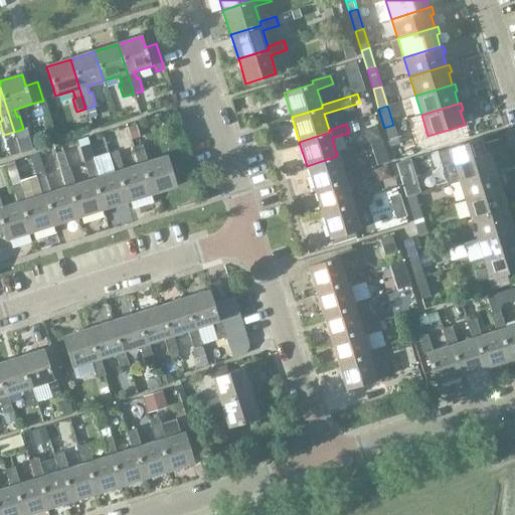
[(399,145),(393,125),(384,128),(390,147),(399,145)]
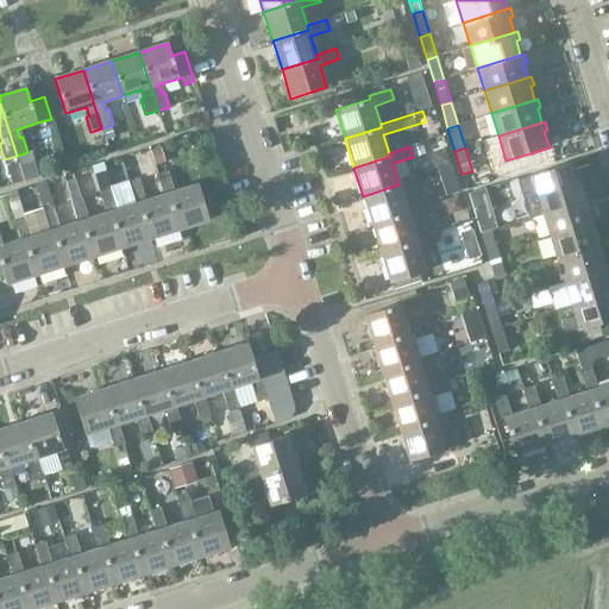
[(157,176),(163,195),(168,194),(180,231),(208,221),(196,184),(174,192),(168,173),(157,176)]
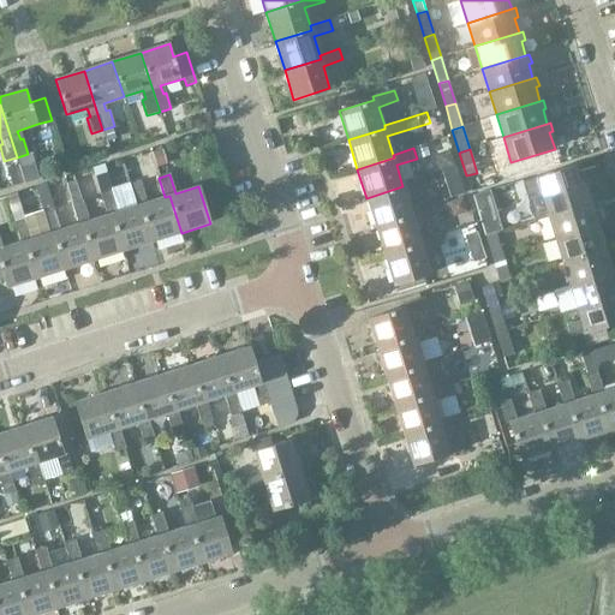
[(422,177),(401,183),(402,186),(366,198),(376,227),(412,215),(411,212),(406,193),(425,187),(422,177)]
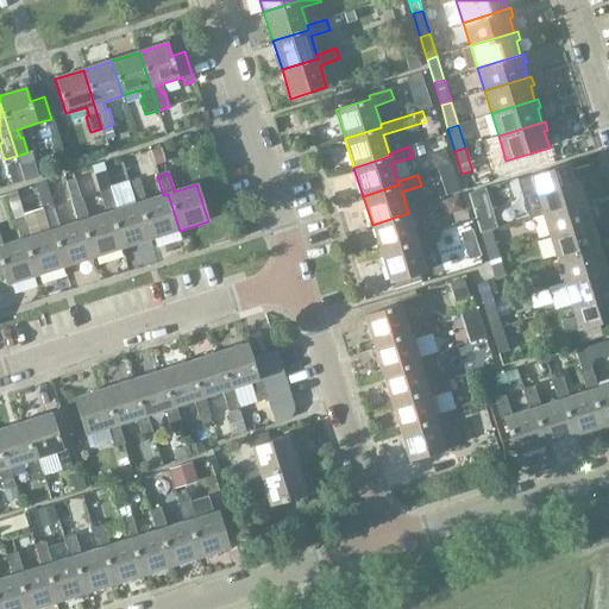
[(582,177),(535,190),(522,195),(529,218),(542,214),(585,201),(581,187),(584,186),(582,177)]
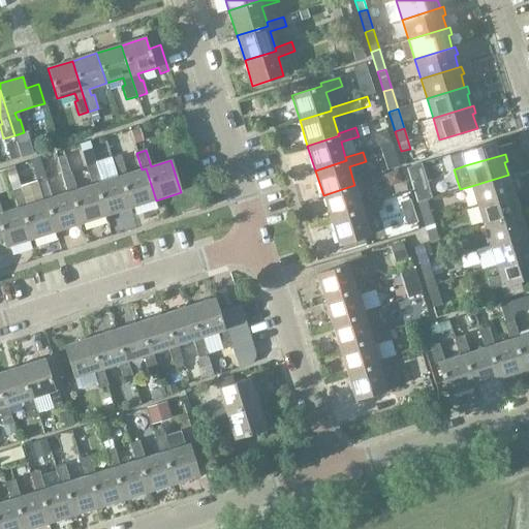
[(30,161),(43,200),(45,199),(56,231),(81,223),(70,192),(68,193),(52,198),(47,181),(39,158),(30,161)]
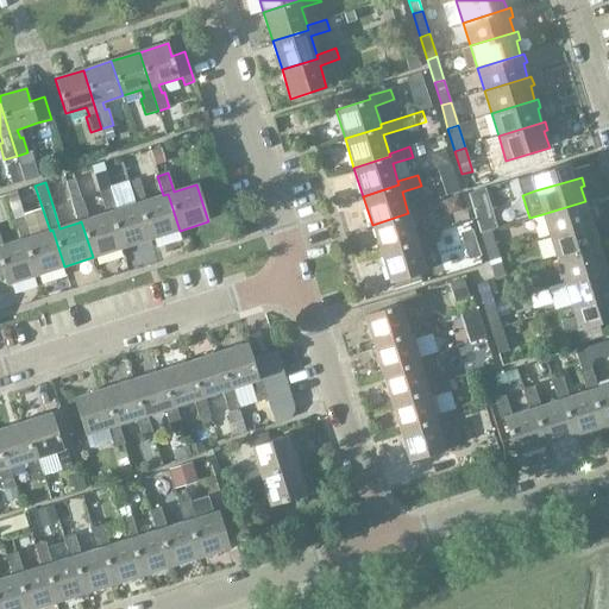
[(129,184),(135,205),(139,203),(150,239),(180,231),(168,194),(163,195),(145,201),(139,182),(129,184)]
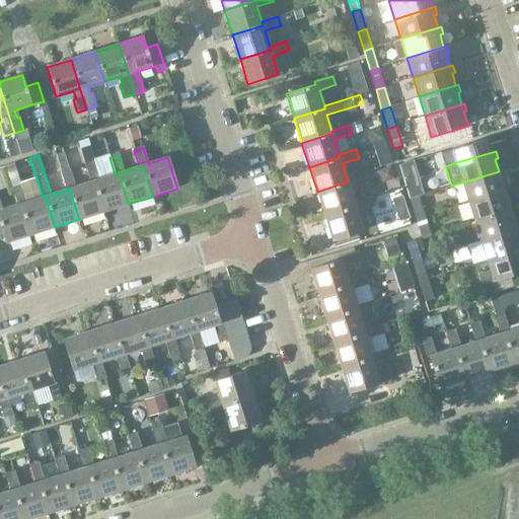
[(85,165),(90,181),(94,180),(103,212),(128,204),(119,173),(115,174),(99,179),(94,162),(85,165)]
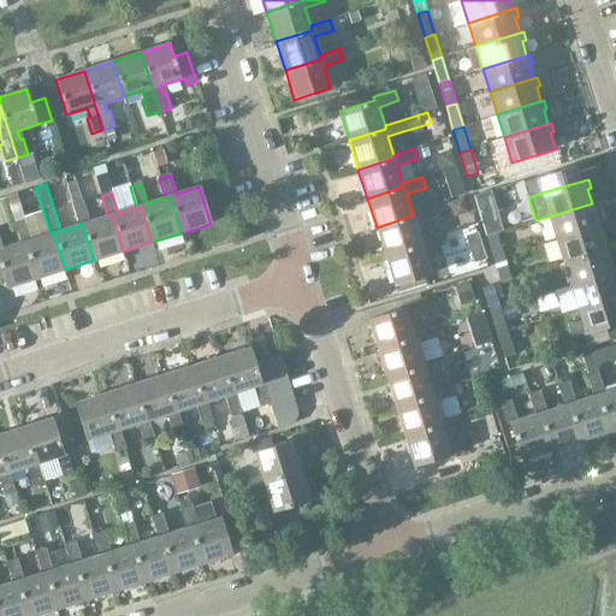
[(72,206),(80,225),(82,224),(94,260),(123,252),(112,214),(107,215),(89,221),(83,202),(72,206)]
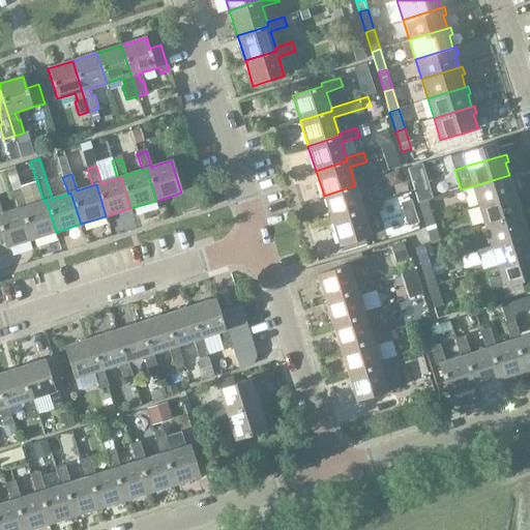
[(512,174),(509,175),(472,186),(478,206),(516,195),(511,182),(514,181),(512,174)]
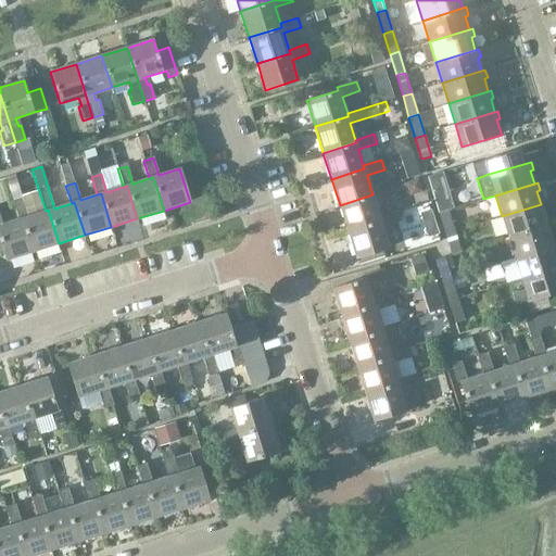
[(390,186),(371,191),(373,194),(340,205),(348,231),(380,222),(379,217),(374,201),(393,196),(390,186)]
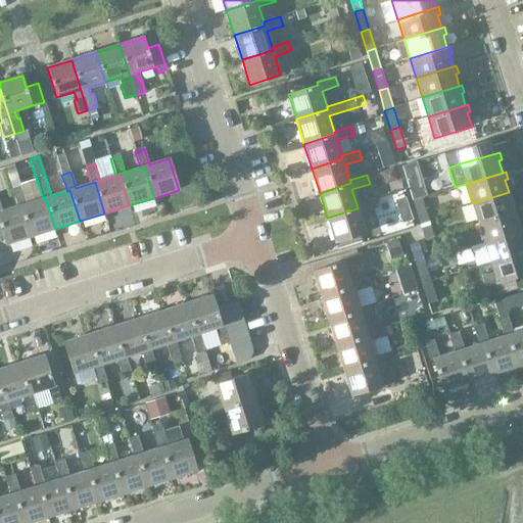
[(406,181),(413,201),(421,198),(415,178),(406,181)]
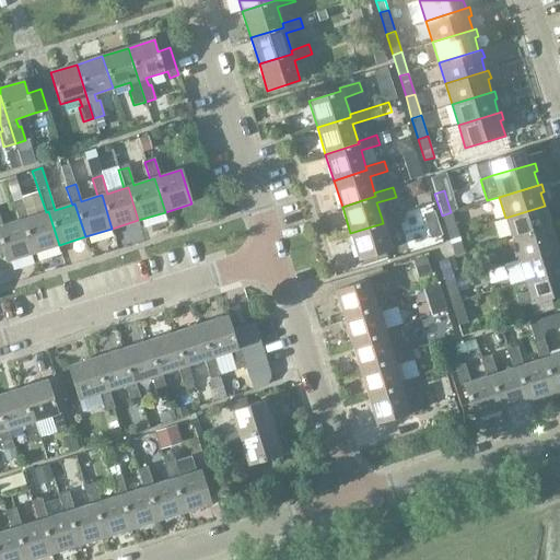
[(32,254),(59,245),(48,211),(46,212),(28,218),(23,200),(13,203),(19,221),(22,221),(32,254)]
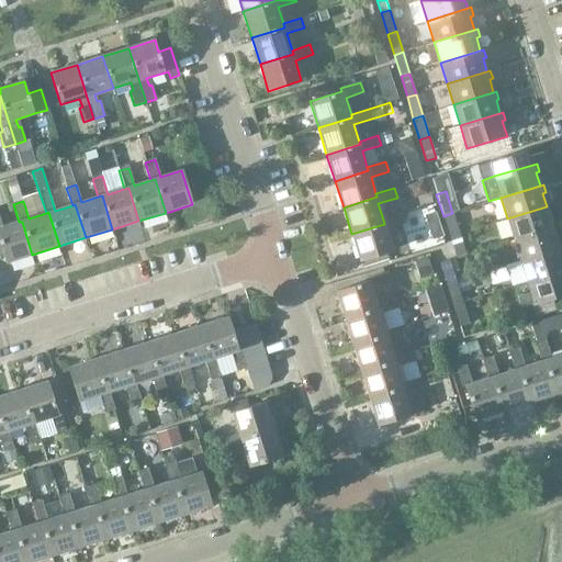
[(507,218),(513,238),(553,226),(549,214),(552,213),(550,205),(547,206),(507,218)]
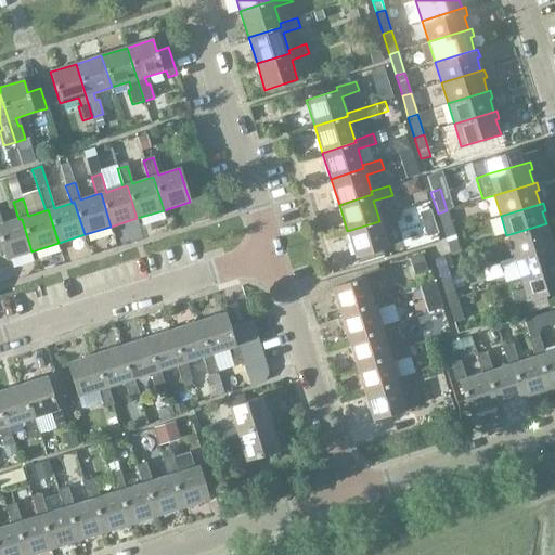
[(447,210),(438,214),(444,234),(453,232),(447,210)]
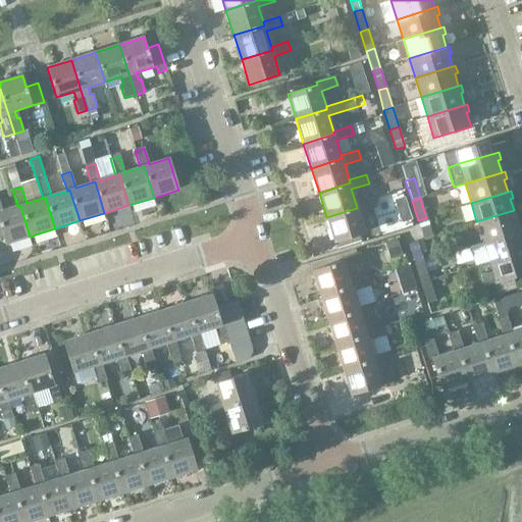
[(373,199),(356,204),(357,208),(326,217),(334,242),(365,232),(359,213),(376,207),(373,199)]
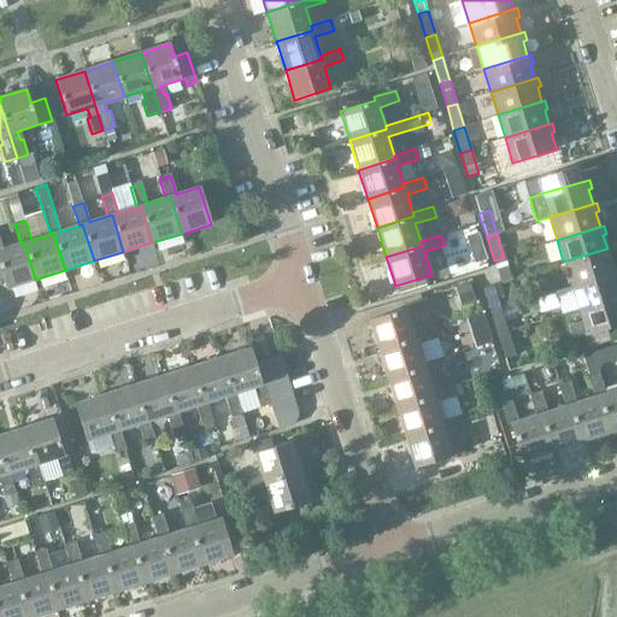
[(0,269),(6,288),(35,280),(24,244),(21,244),(3,250),(0,241),(0,269)]
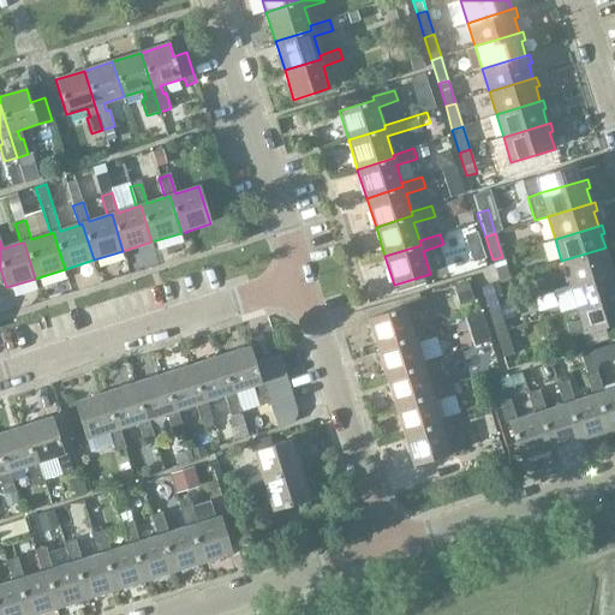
[(358,250),(362,270),(382,267),(378,246),(358,250)]
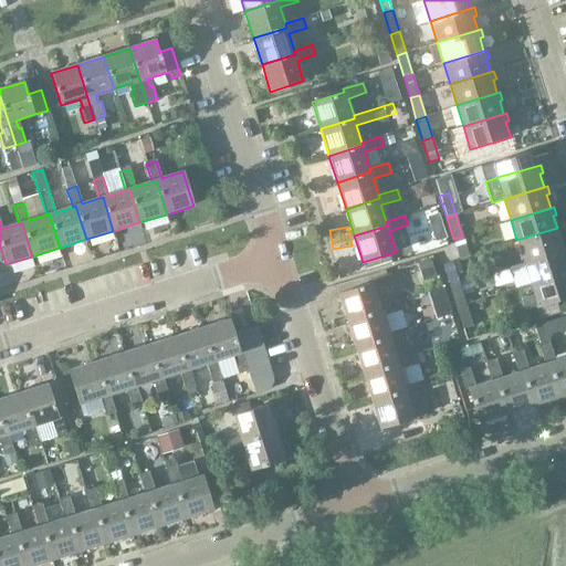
[(561,227),(557,228),(516,240),(523,262),(564,250),(559,237),(563,236),(561,227)]
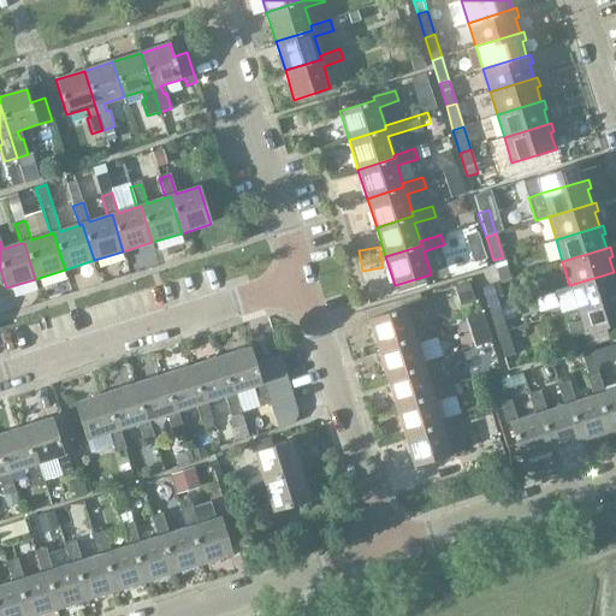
[(510,279),(503,258),(493,260),(501,283),(510,279)]
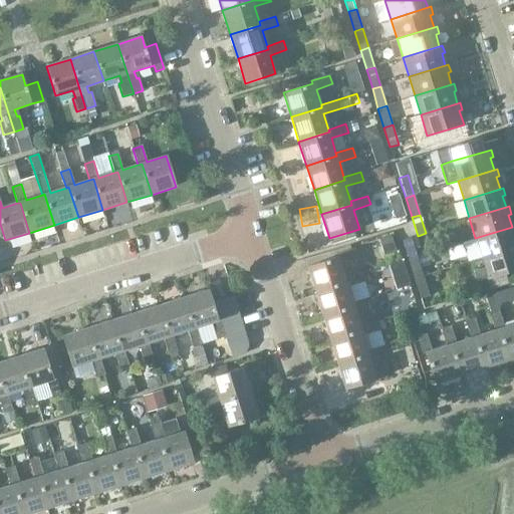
[(513,225),(512,227),(475,238),(481,258),(513,247),(513,225)]
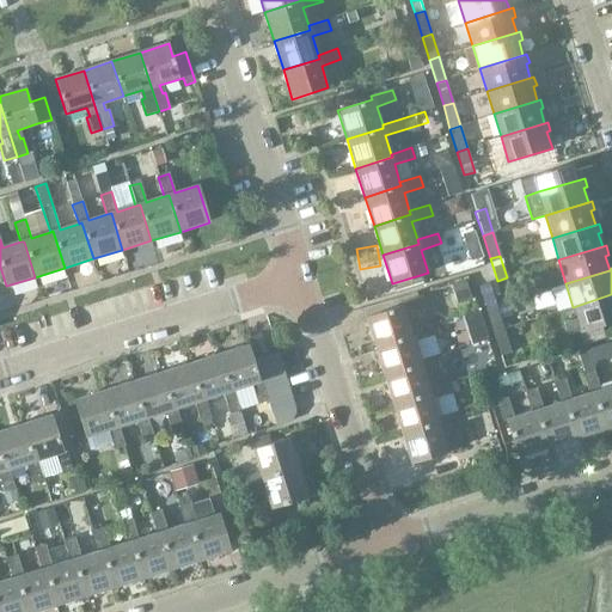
[(500,294),(495,281),(479,288),(485,310),(496,306),(493,297),(500,294)]
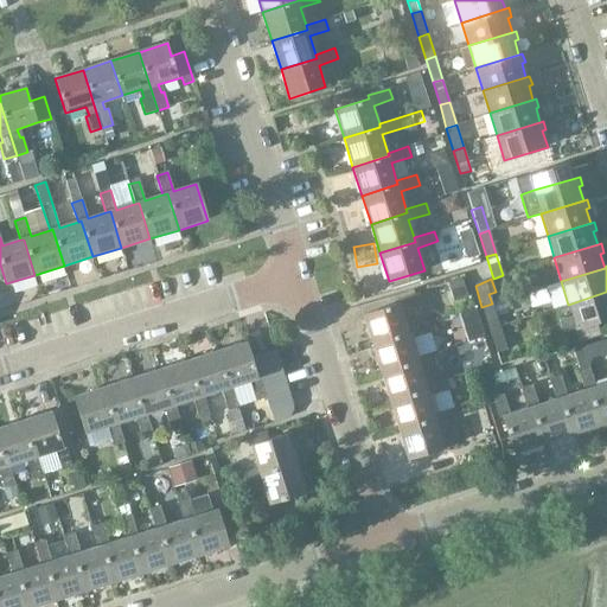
[(606,292),(568,305),(573,317),(558,321),(562,332),(573,328),(577,343),(600,336),(596,321),(606,318),(606,292)]
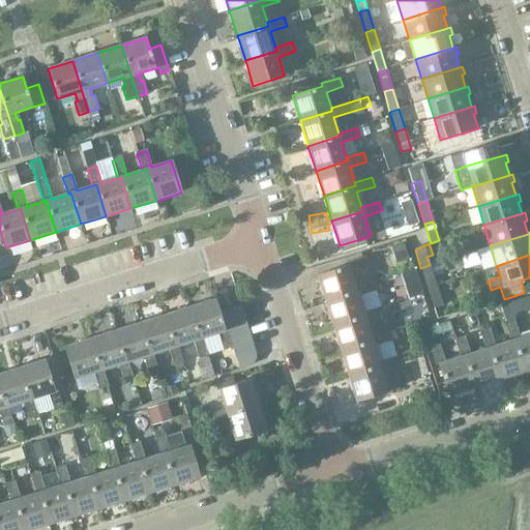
[(356,291),(355,288),(350,272),(367,267),(364,258),(347,263),(348,266),(317,275),(325,300),(356,291)]
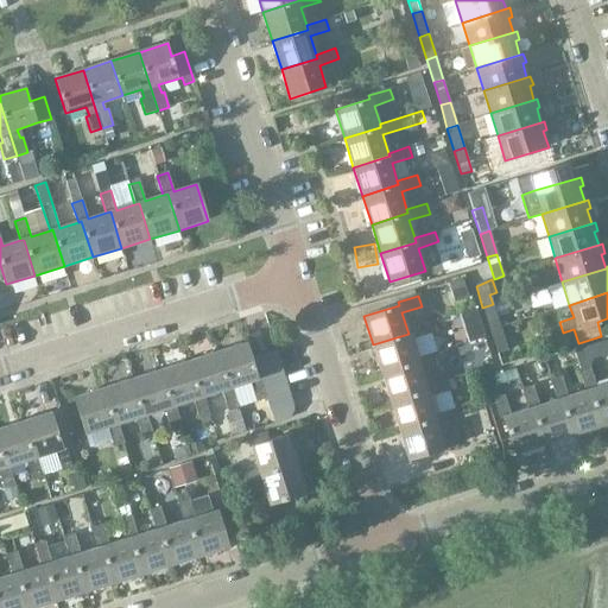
[(500,328),(493,304),(482,308),(489,330),(500,328)]
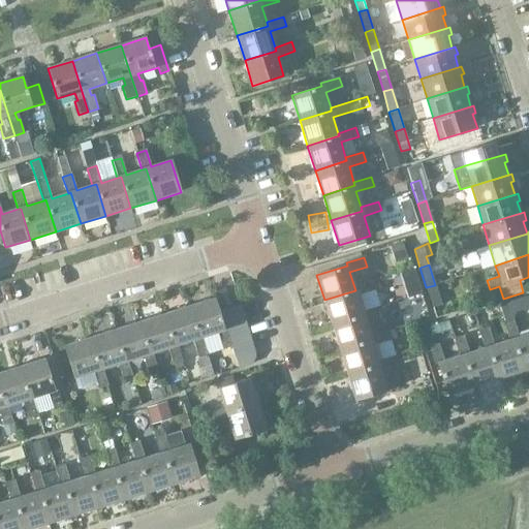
[(324,300),(332,325),(364,315),(363,312),(379,307),(372,282),(354,287),(355,290),(324,300)]
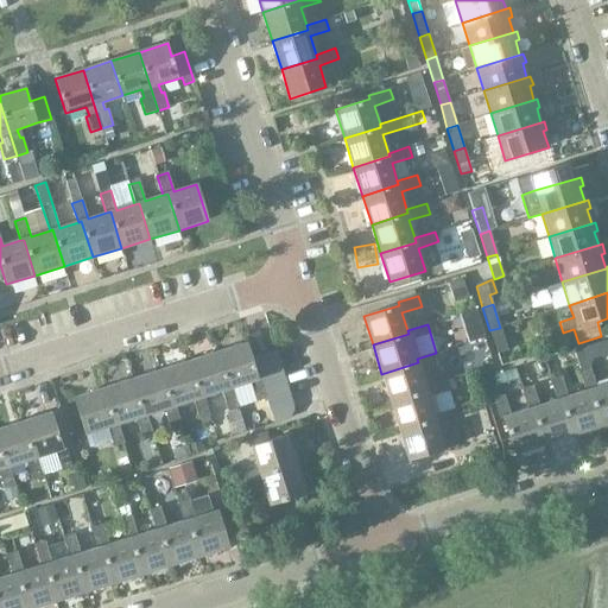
[(507,350),(500,328),(489,330),(496,354),(507,350)]
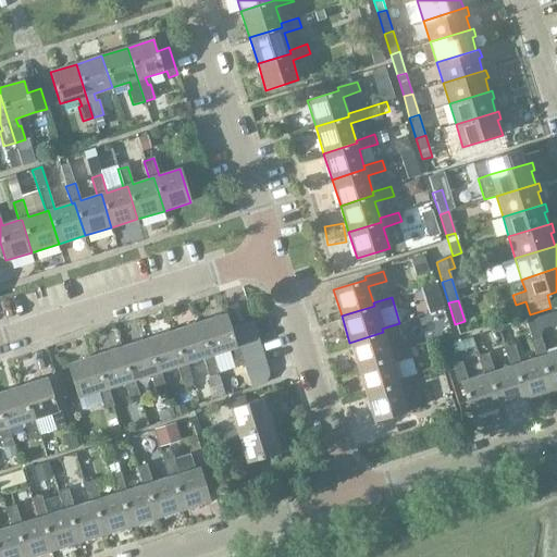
[(405,327),(430,324),(426,304),(401,308),(405,327)]
